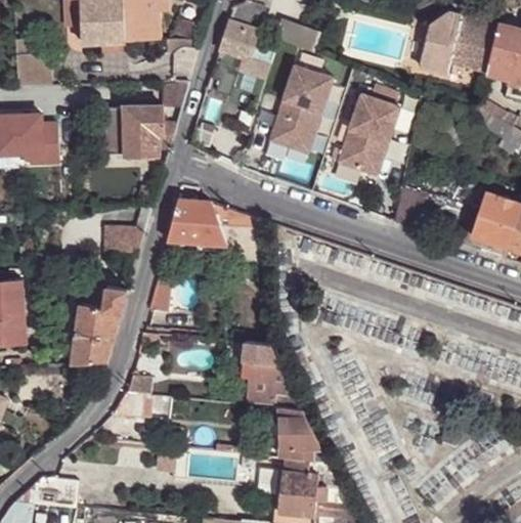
[(68,0),(69,20),(80,22),(79,0),(68,0)]
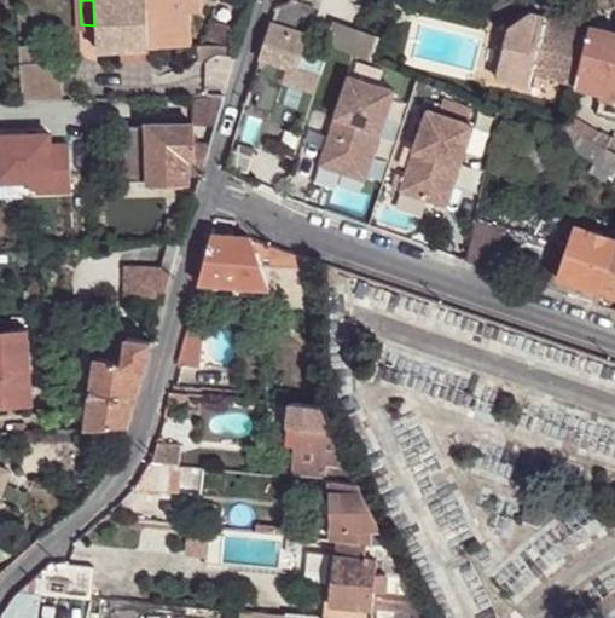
[(122,48),(146,47),(145,0),(93,0),(94,26),(96,50),(122,48)]
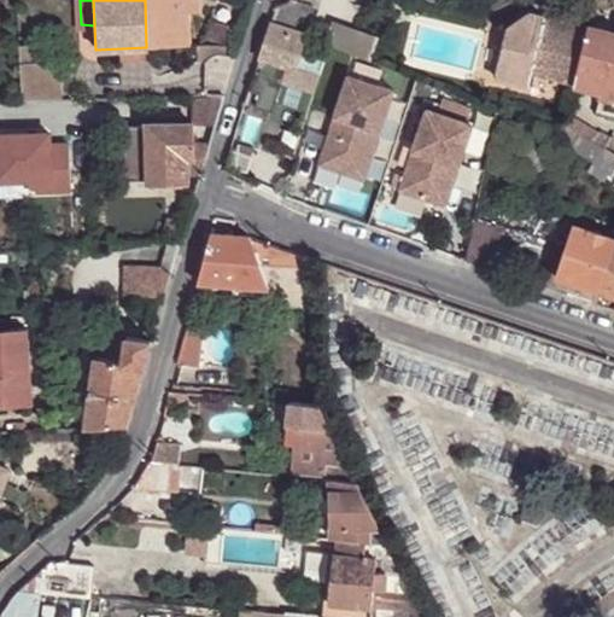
[(145,0),(146,47),(186,47),(185,13),(197,13),(196,0),(145,0)]
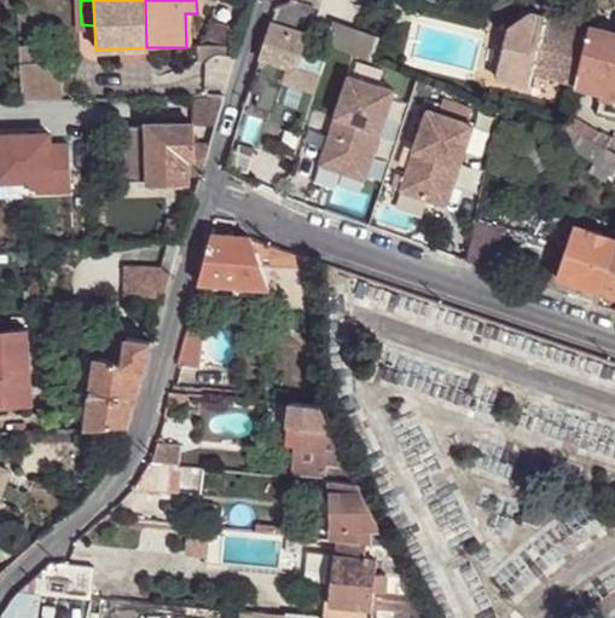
[(274,6),(268,24),(302,35),(308,18),(274,6)]
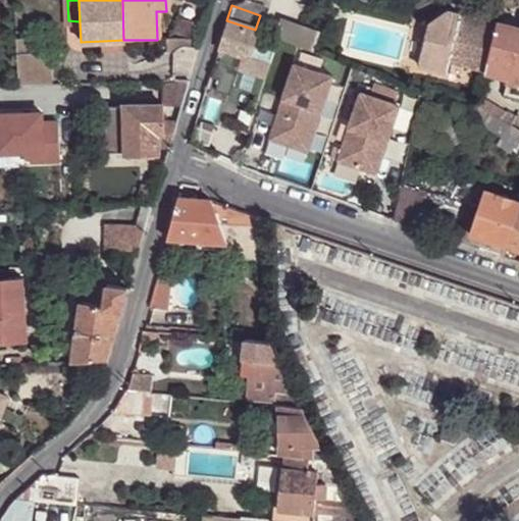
[(447,62),(484,70),(495,22),(445,11),(425,23),(415,65),(444,71),(447,62)]
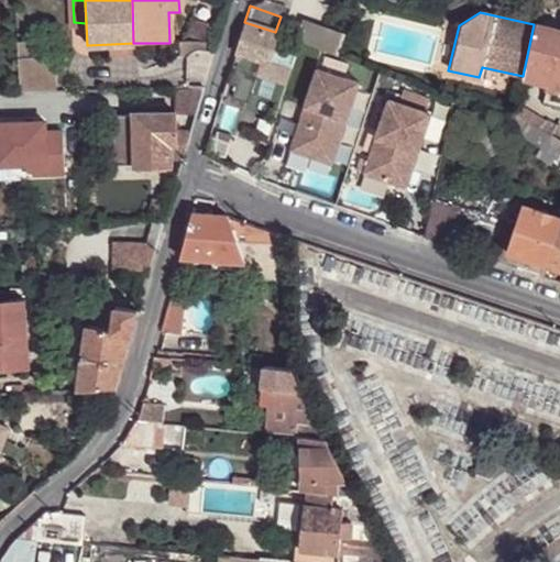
[(216,43),(220,29),(190,22),(187,35),(216,43)]
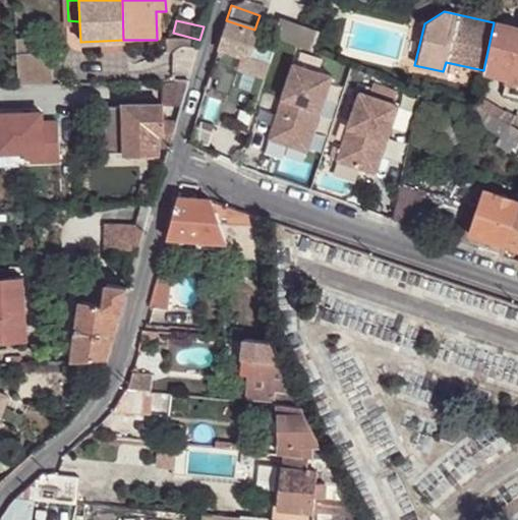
[(254,30),(226,20),(217,49),(211,67),(208,74),(215,77),(211,89),(226,95),(229,85),(235,68),(261,78),(276,38),(254,30)]
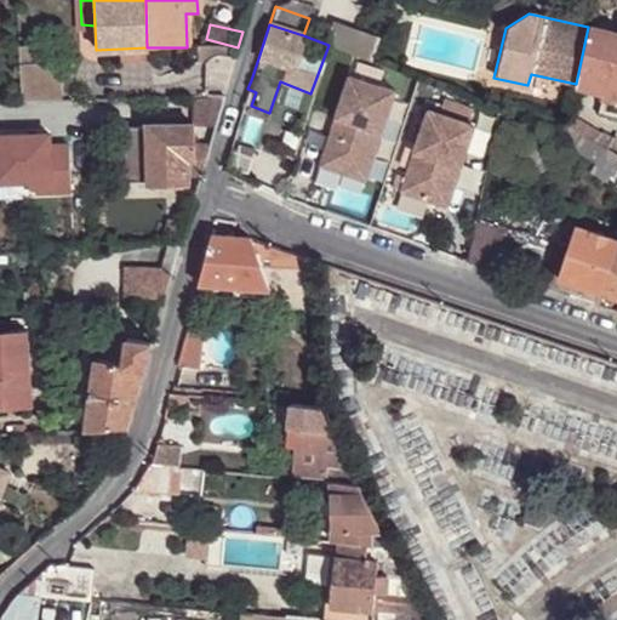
[(377,37),(348,26),(341,46),(370,56),(377,37)]
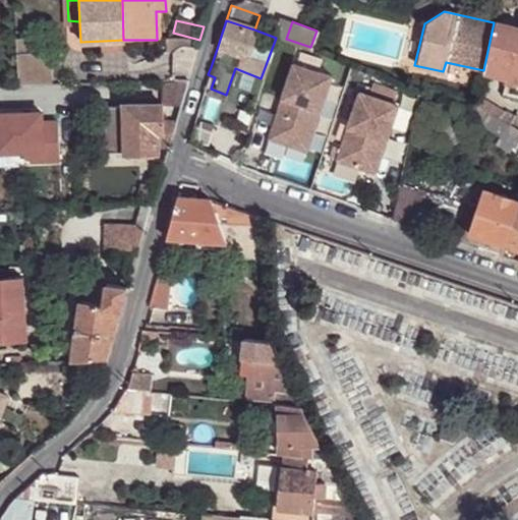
[(517,27),(494,22),(483,70),(517,79),(517,27)]
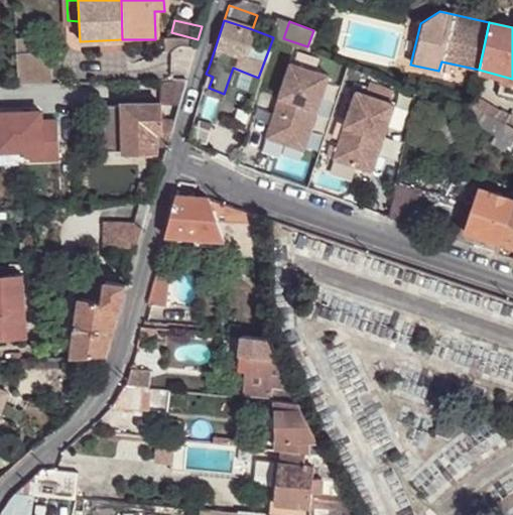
[(122,48),(122,39),(102,40),(102,48),(122,48)]
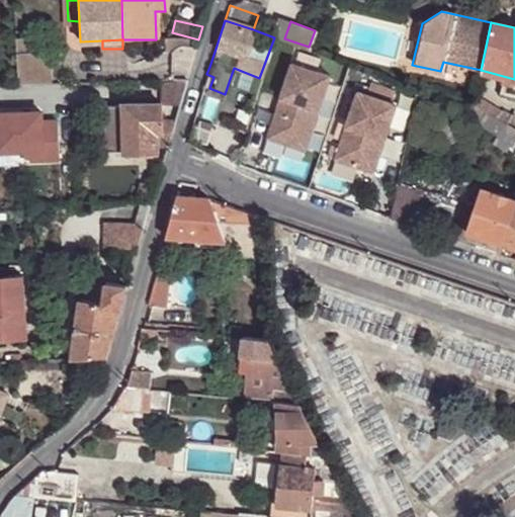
[(50,55),(14,56),(16,84),(50,84),(50,55)]
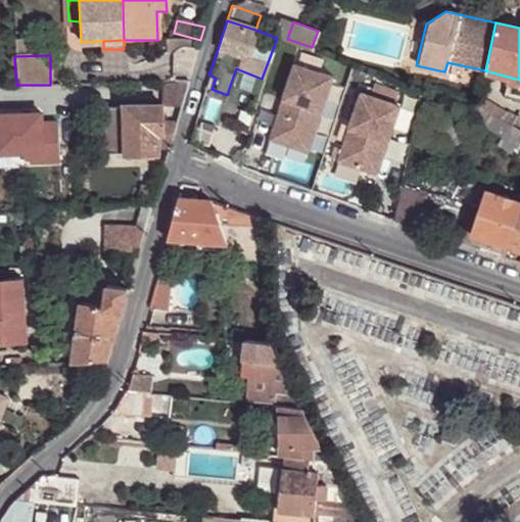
[(330,78),(292,64),(270,133),(308,145),(330,78)]
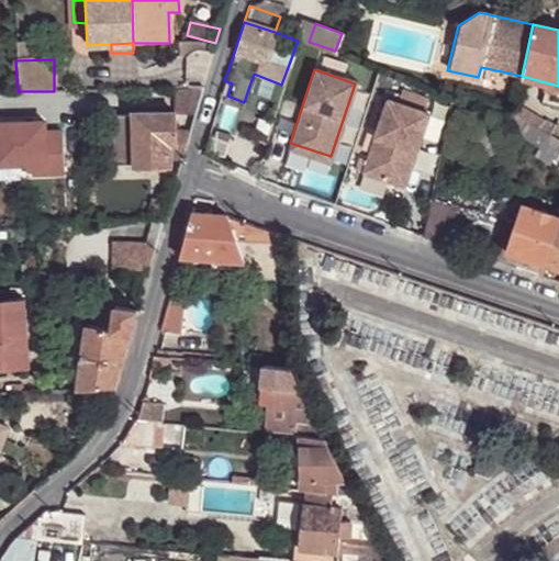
[(281,85),(254,74),(247,92),(275,102),(281,85)]
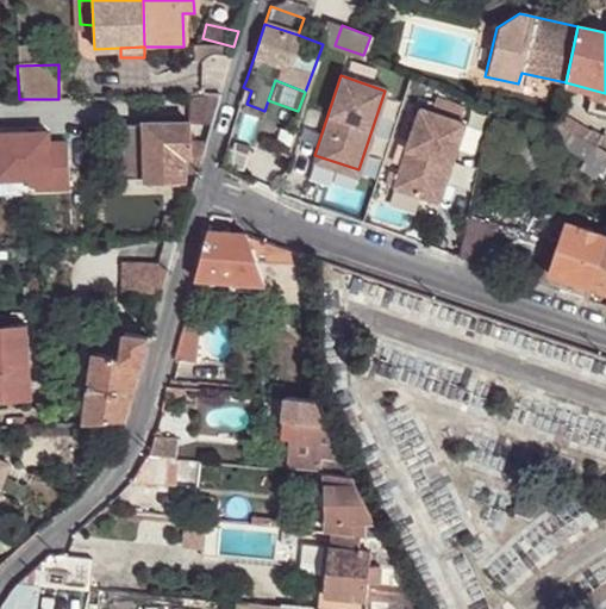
[(213,116),(218,95),(187,97),(188,123),(188,124),(211,124),(213,116)]
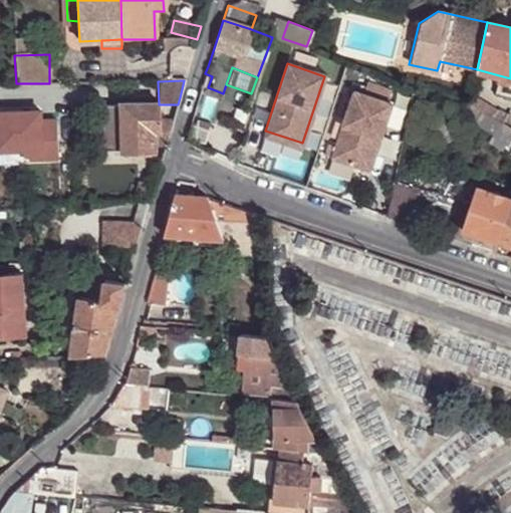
[(392,104),(352,91),(329,157),(368,171),(392,104)]
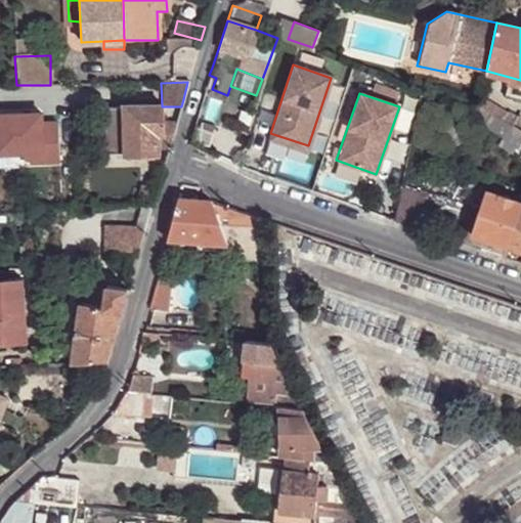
[(480,96),(478,104),(490,113),(510,125),(516,115),(507,110),(505,111),(480,96)]
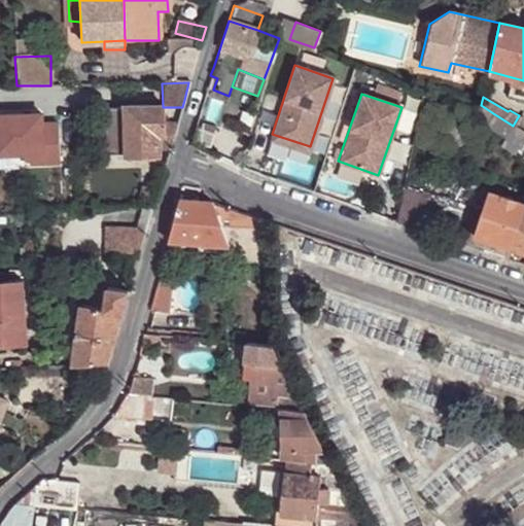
[(480,105),(474,113),(488,121),(493,113),(481,105),(480,105)]
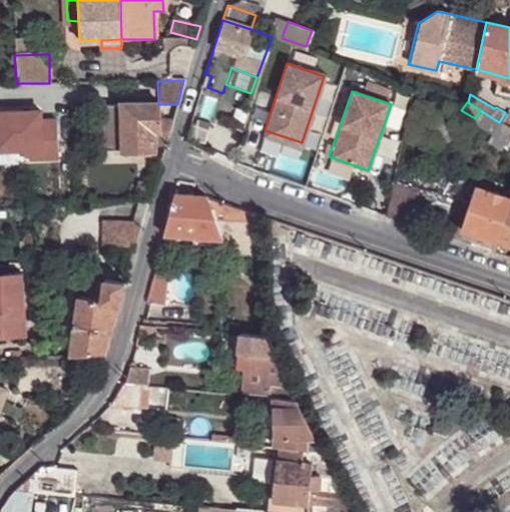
[(158,103),(120,104),(120,106),(103,106),(104,150),(121,150),(122,152),(155,151),(155,144),(165,144),(171,125),(172,118),(158,118),(158,104),(158,103)]
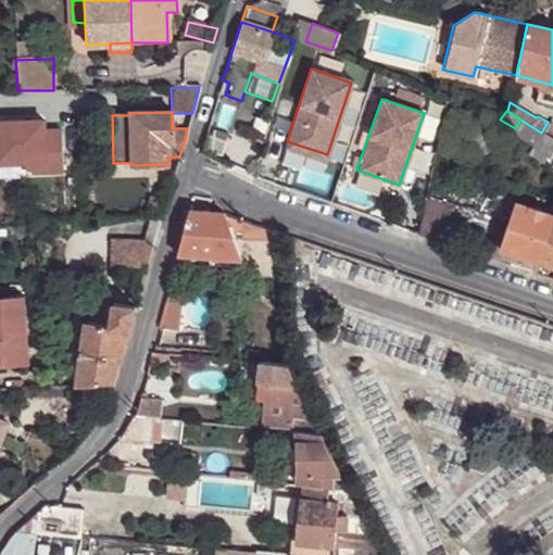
[(42,120),(0,120),(0,160),(25,160),(44,159),(44,168),(60,168),(59,129),(42,129),(42,120)]
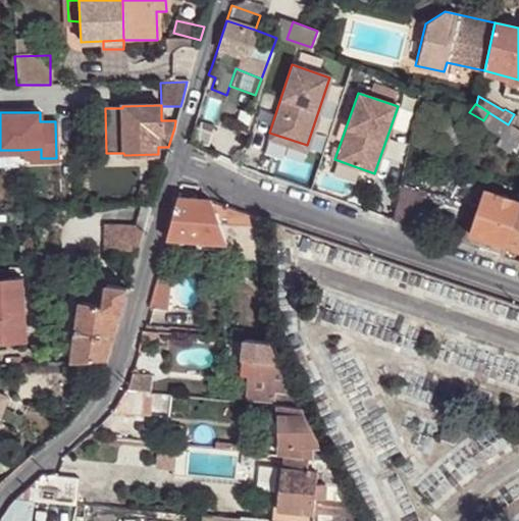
[(488,112),(483,120),(481,123),(499,134),(492,142),(512,153),(515,148),(518,150),(518,149),(518,132),(508,124),(488,112)]
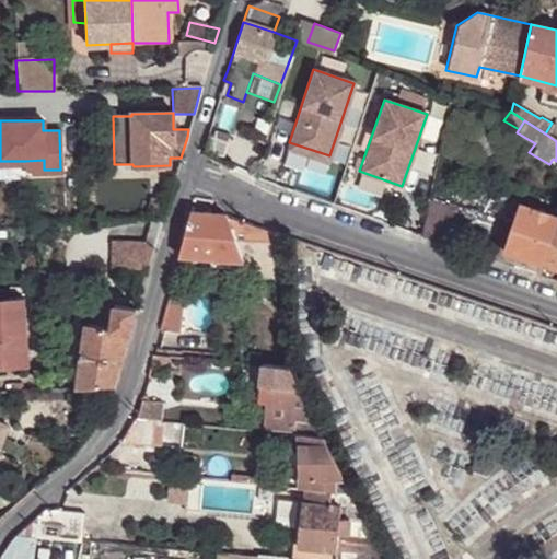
[(475,147),(488,148),(490,132),(476,131),(475,147)]
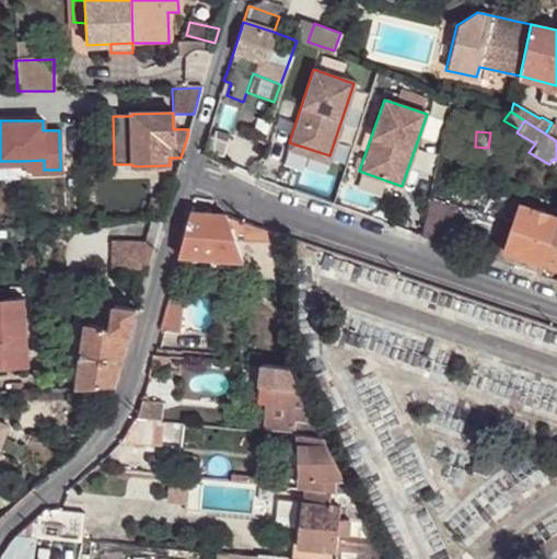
[(329,155),(289,142),(287,150),(327,164),(329,155)]
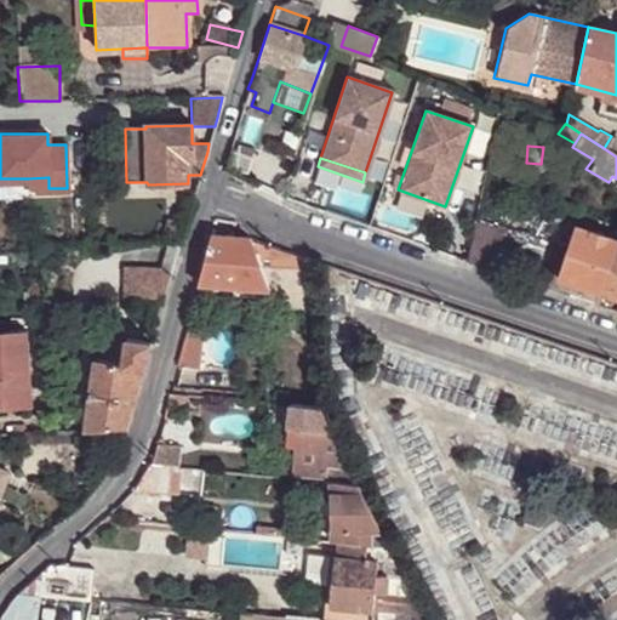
[(540,182),(541,164),(526,163),(524,182),(540,182)]
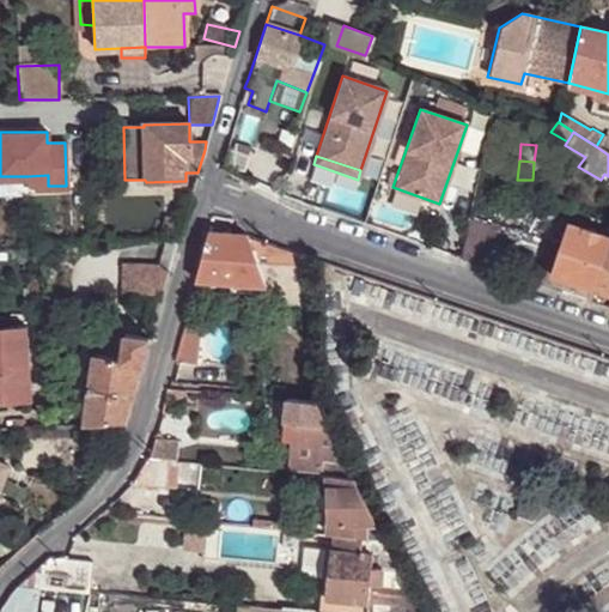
[(48,175),(28,176),(28,187),(48,186),(48,175)]
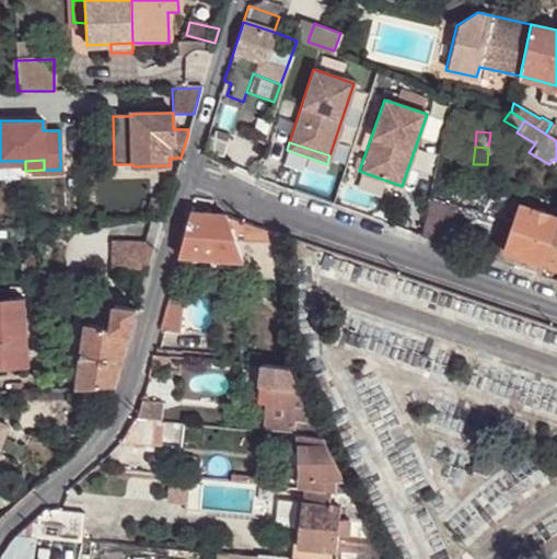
[(556,216),(520,204),(508,237),(505,251),(542,263),(554,267),(556,267),(556,216)]
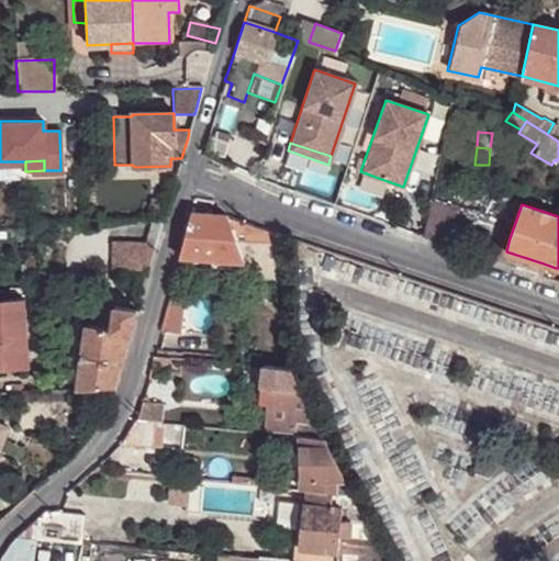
[(132,221),(142,220),(144,211),(132,212),(132,221)]
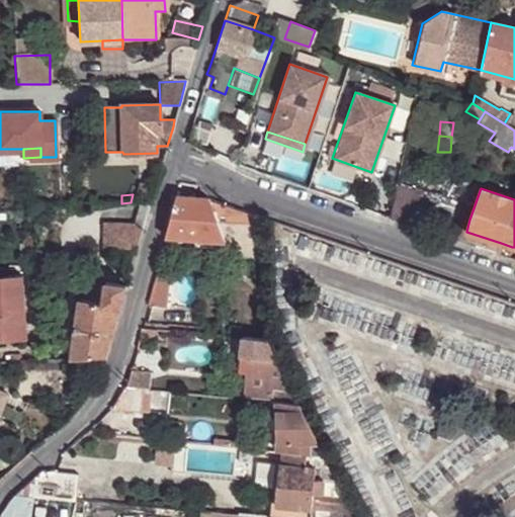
[(164,241),(194,241),(191,197),(175,196),(164,241)]
